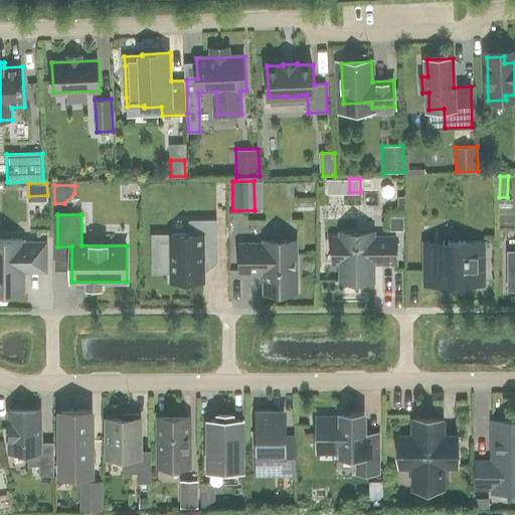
[(390,217),(391,231),(404,231),(404,217),(390,217)]
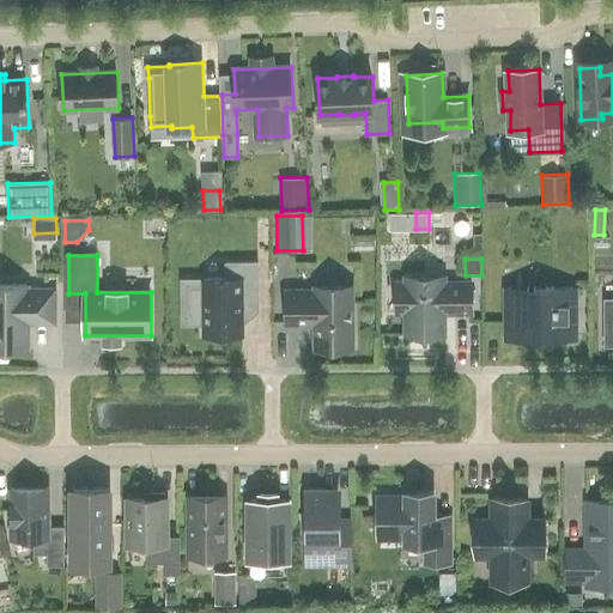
[(206,315),(206,334),(243,334),(242,309),(259,309),(259,262),(226,262),(228,279),(205,279),(205,287),(188,287),(188,316),(206,315)]
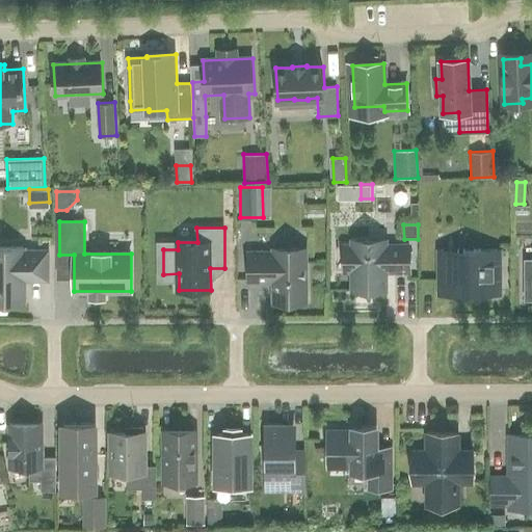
[(352,271),(352,289),(387,289),(387,270),(395,270),(395,271),(409,271),(409,244),(387,244),(387,240),(352,240),(352,245),(345,245),(345,271),(352,271)]
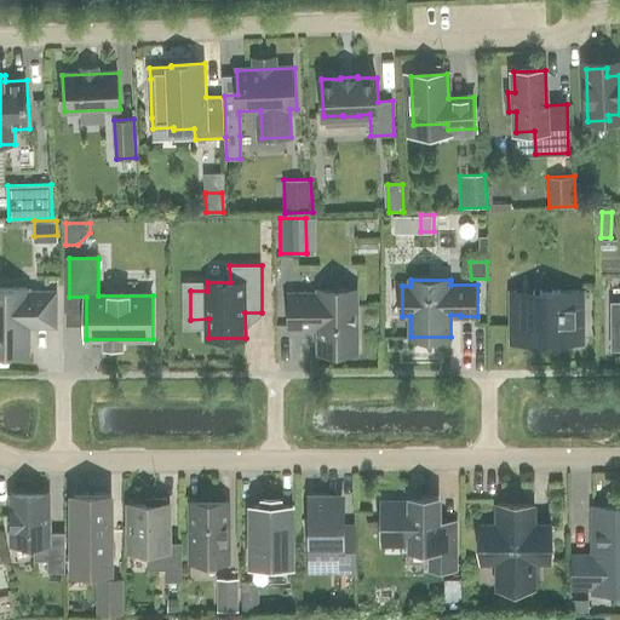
[(57,327),(57,292),(28,292),(28,288),(0,287),(0,348),(28,348),(28,325),(39,325),(39,327),(57,327)]
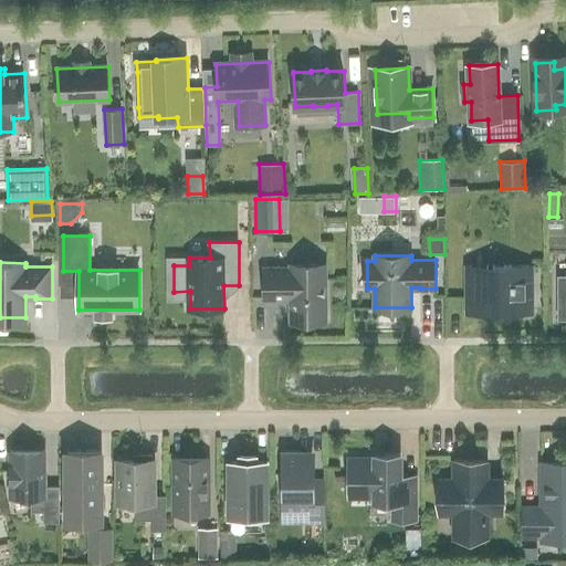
[(326,316),(325,264),(292,264),(292,268),(265,269),(265,268),(263,268),(265,300),(268,300),(292,300),(292,316),(326,316)]
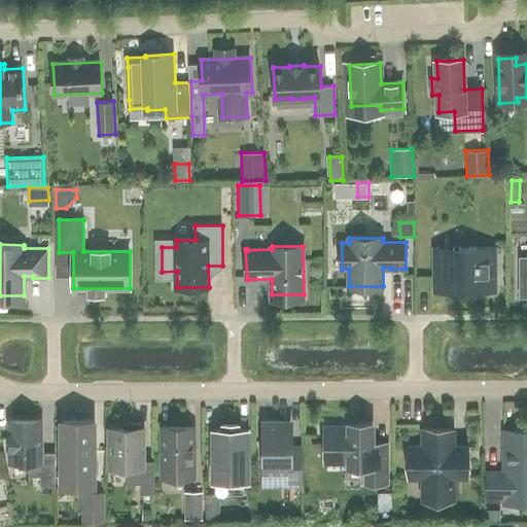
[(493,291),(493,247),(460,247),(460,257),(438,257),(438,277),(452,277),(452,291),(493,291)]
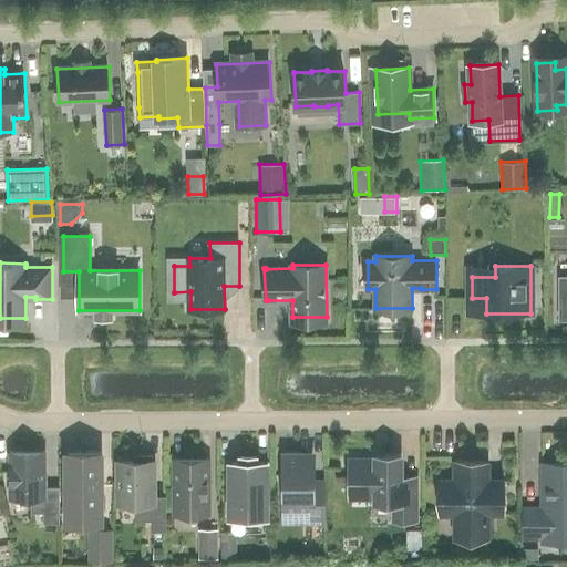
[(45,487),(44,453),(45,453),(45,452),(43,452),(12,452),(11,452),(11,453),(12,496),(11,496),(11,498),(13,498),(32,497),(32,512),(44,512),(44,523),(60,523),(60,487),(45,487)]
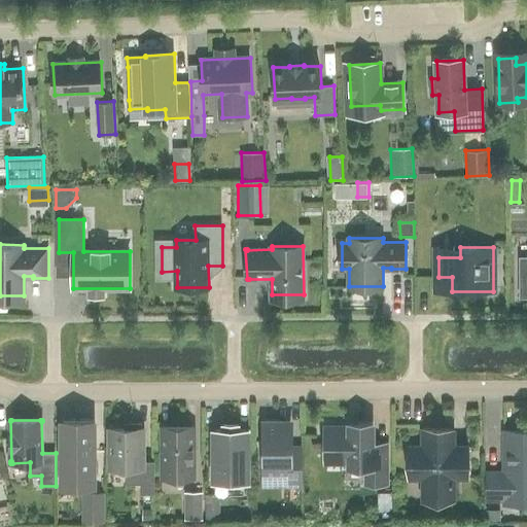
[(64,424),(64,479),(64,480),(93,480),(93,479),(94,479),(94,424),(93,424),(93,423),(64,423),(64,424)]
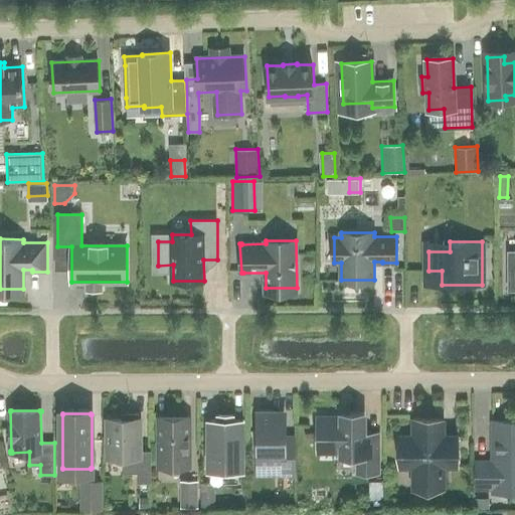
[(260,413),(260,463),(281,463),(281,466),(295,466),(295,438),(285,438),(285,417),(274,417),(274,413),(260,413)]
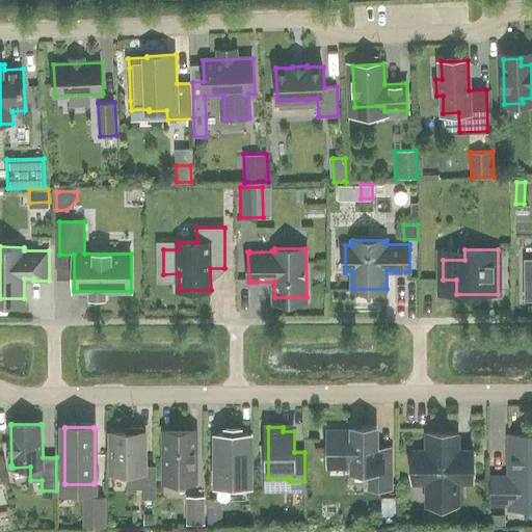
[(391,488),(391,449),(376,449),(376,427),(353,427),(353,432),(329,432),(329,462),(353,462),(353,471),(370,471),(370,488),(391,488)]
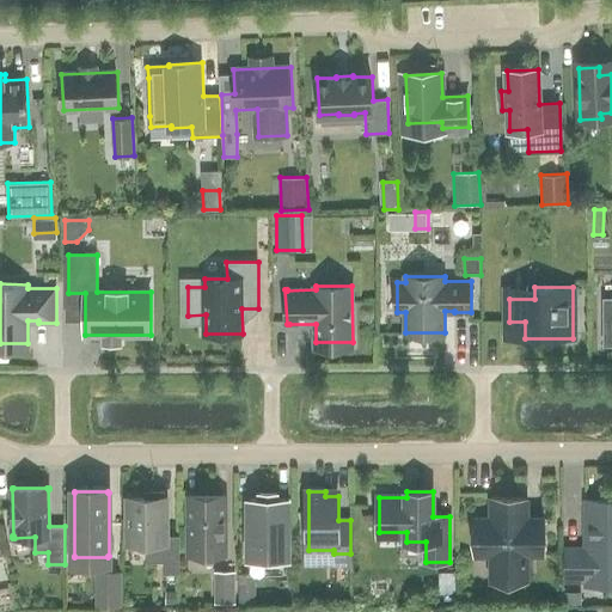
[(527,519),(527,496),(491,496),(493,519),(476,519),(476,554),(493,554),(493,582),(527,582),(527,554),(544,554),(544,519),(527,519)]
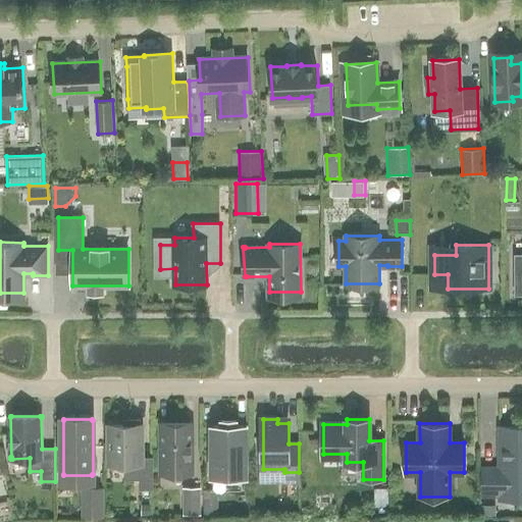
[(142,468),(142,456),(142,426),(141,426),(141,425),(110,425),(110,426),(109,426),(110,461),(110,462),(124,462),(124,477),(125,477),(140,477),(140,489),(153,489),(153,468),(142,468)]
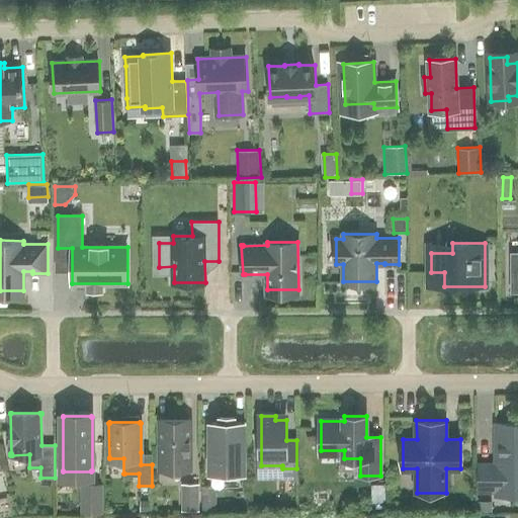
[(191,440),(190,423),(160,423),(161,469),(191,469),(191,452),(191,440)]
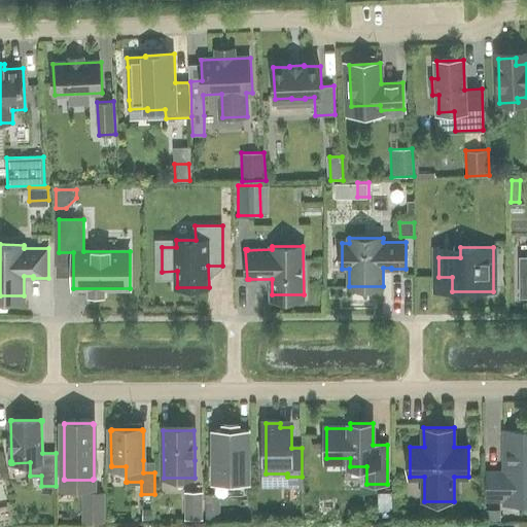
[(215,430),(216,479),(218,479),(220,482),(244,481),(246,479),(248,479),(247,430),(215,430)]
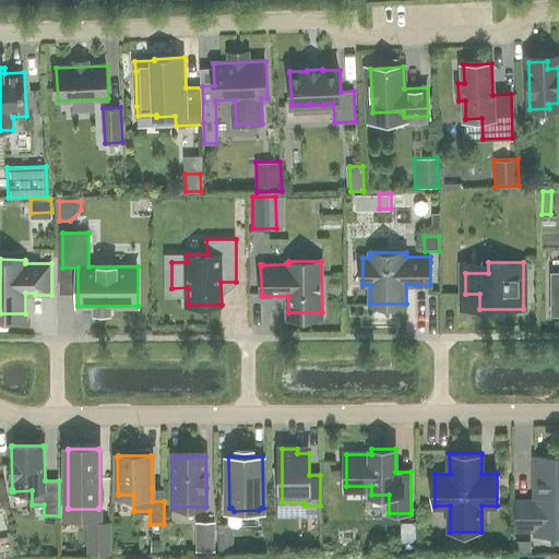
[(558,456),(536,458),(536,500),(519,500),(519,530),(536,530),(536,534),(555,534),(555,523),(558,522),(558,456)]
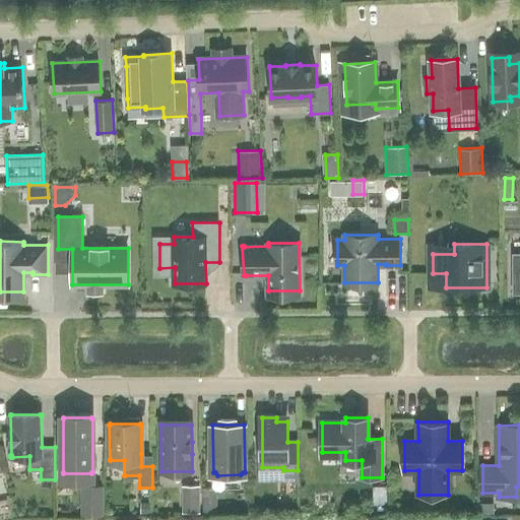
[(104,516),(104,484),(81,484),(81,516),(104,516)]
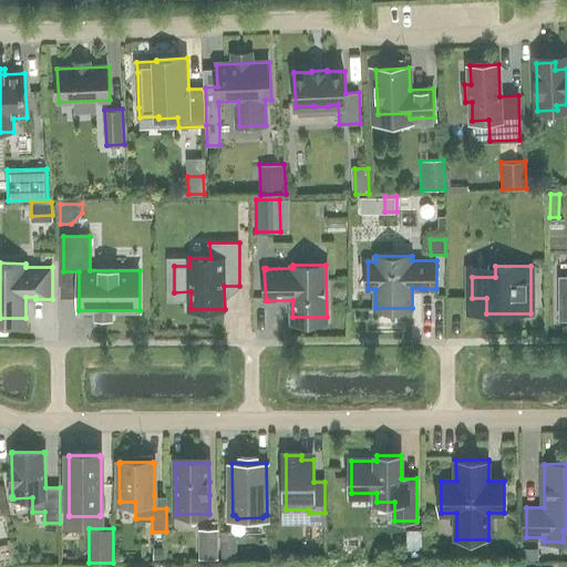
[(218,559),(218,529),(199,529),(199,559),(218,559)]
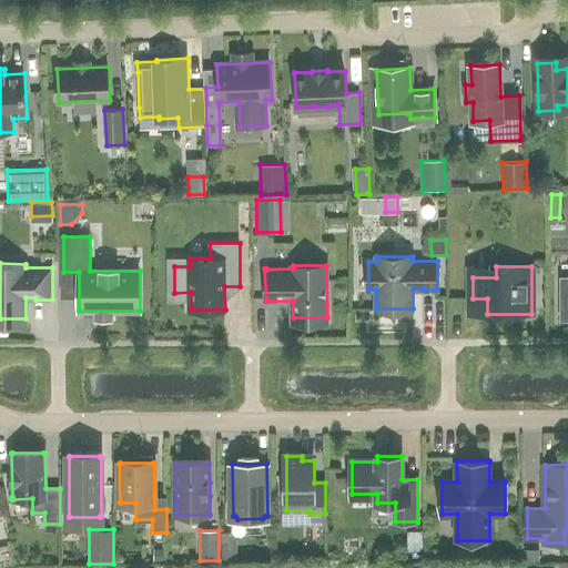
[(423,550),(423,531),(407,531),(407,550),(423,550)]
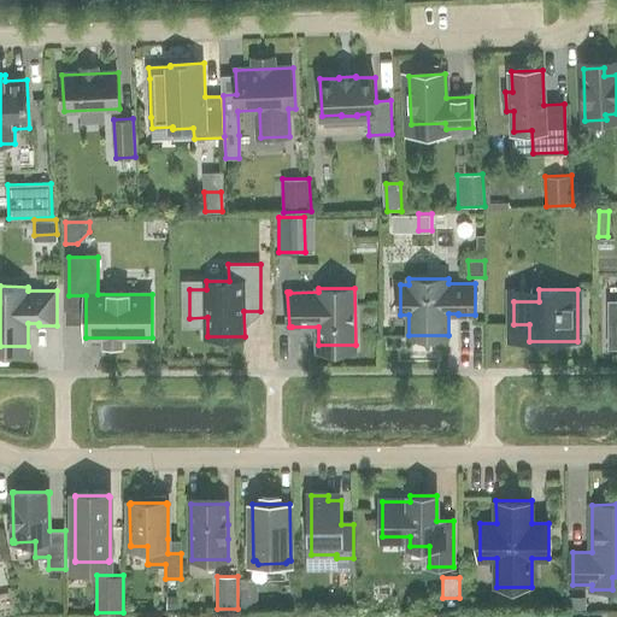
[(258,609),(258,579),(241,579),(241,609),(258,609)]
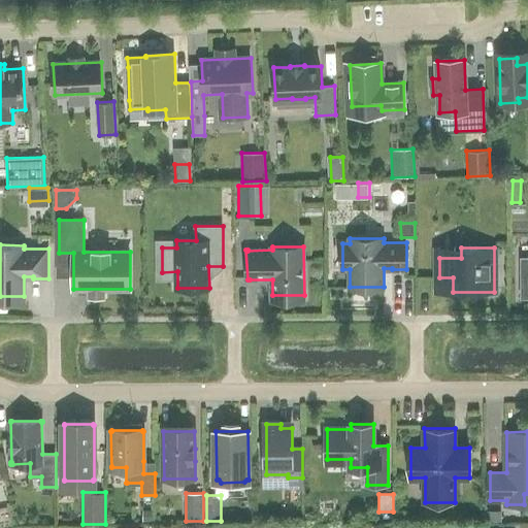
[(143,521),(154,521),(154,508),(143,508),(143,521)]
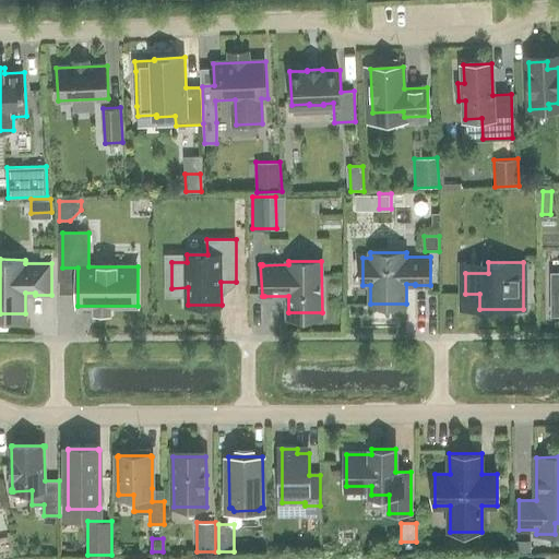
[(518,551),(531,551),(531,540),(518,540),(518,551)]
